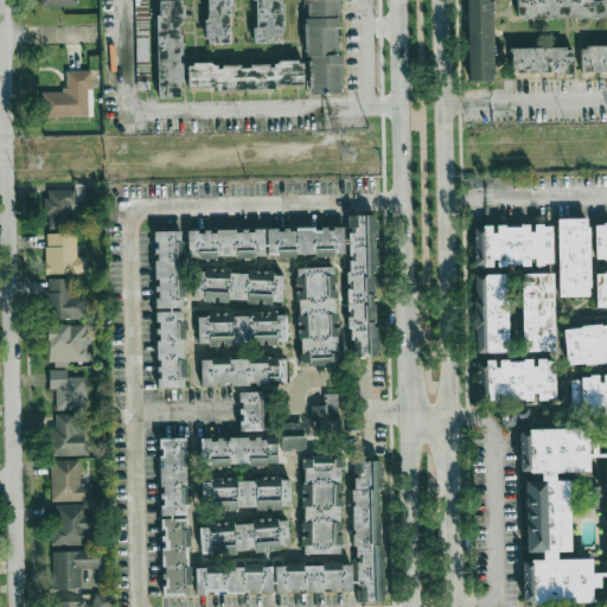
[(181,98),(179,0),(168,0),(157,0),(158,98),(181,98)]
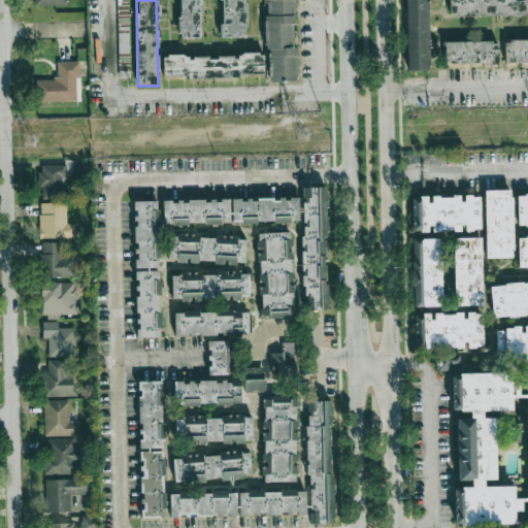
[(200,38),(199,0),(177,0),(178,38),(200,38)]
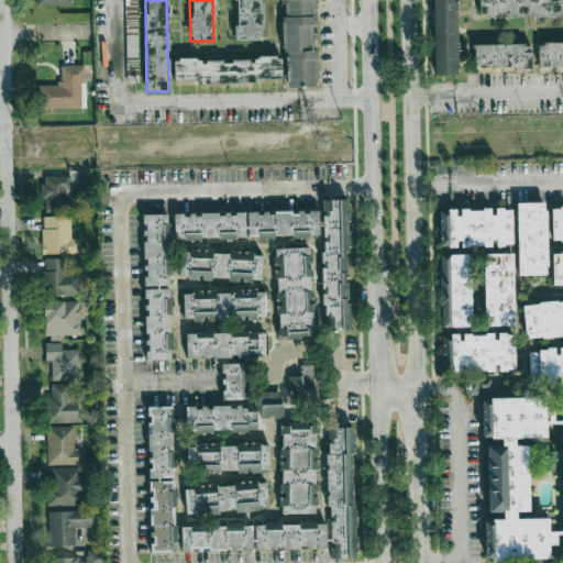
[(234,0),(235,40),(261,40),(260,0),(234,0)]
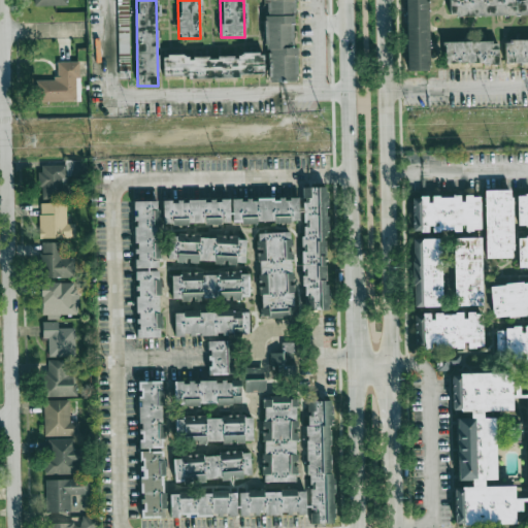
[(268,0),(270,50),(271,80),(298,79),(295,0),(268,0)]
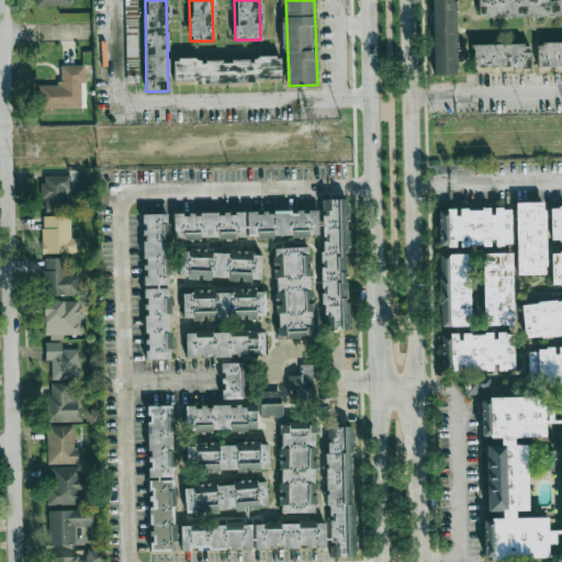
[(457,75),(454,0),(431,0),(434,76),(457,75)]
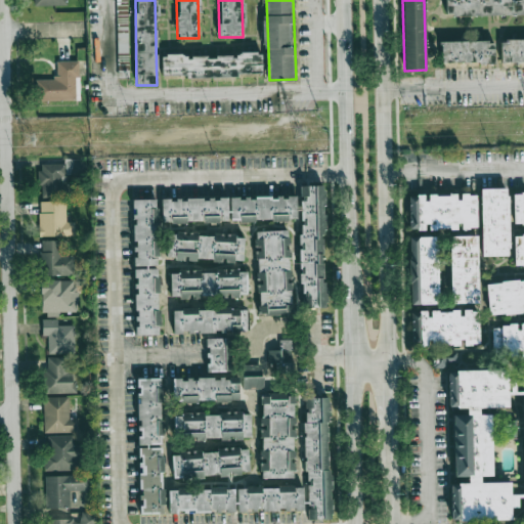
[(523,0),(445,0),(446,16),(523,14),(523,0)]
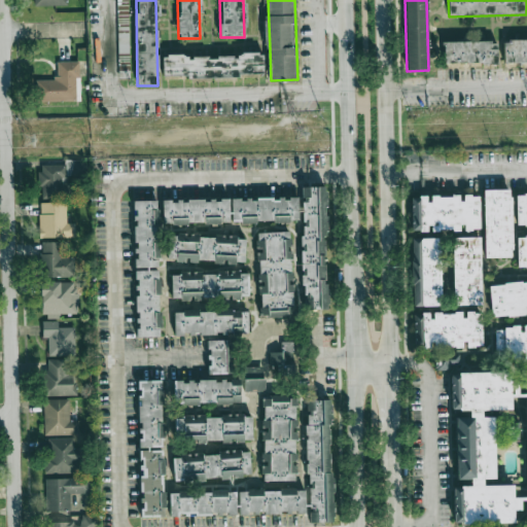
[(526,62),(526,38),(503,39),(503,63),(526,62)]
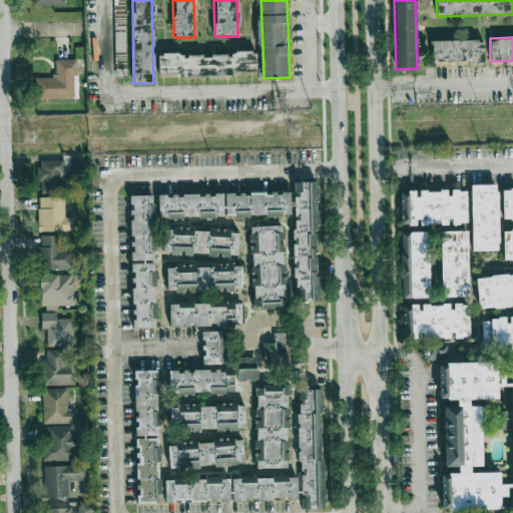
[(484,61),(483,40),(431,41),(432,62),(484,61)]
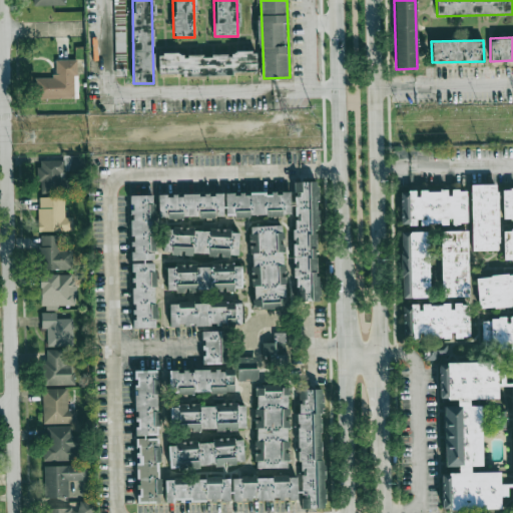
[(158,74),(255,74),(257,54),(158,54),(158,74)]
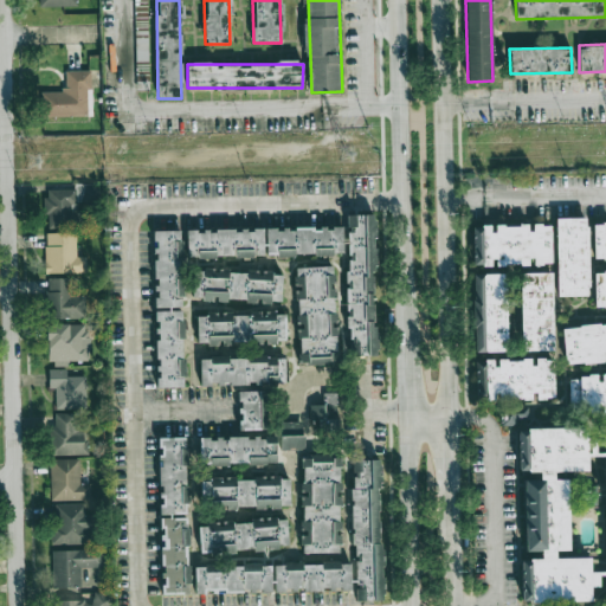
[(45,117),(92,116),(91,70),(65,71),(65,90),(45,91),(45,117)]
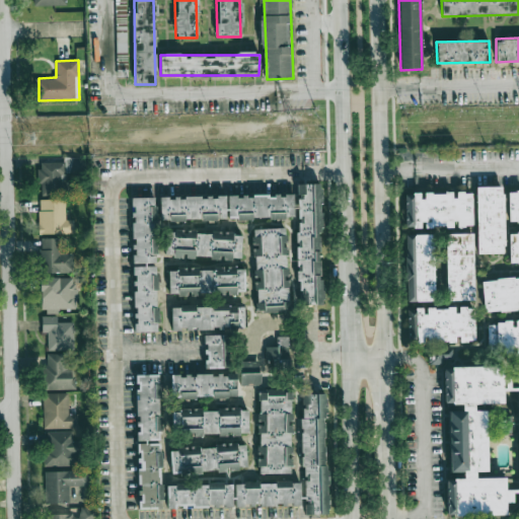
[(65,173),(83,173),(83,160),(40,160),(40,195),(65,195),(65,173)]
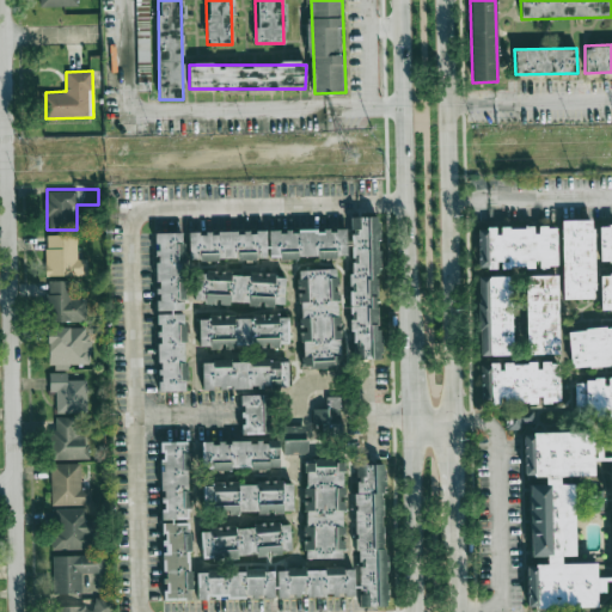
[(349,216),(352,360),(380,359),(377,216),(349,216)]
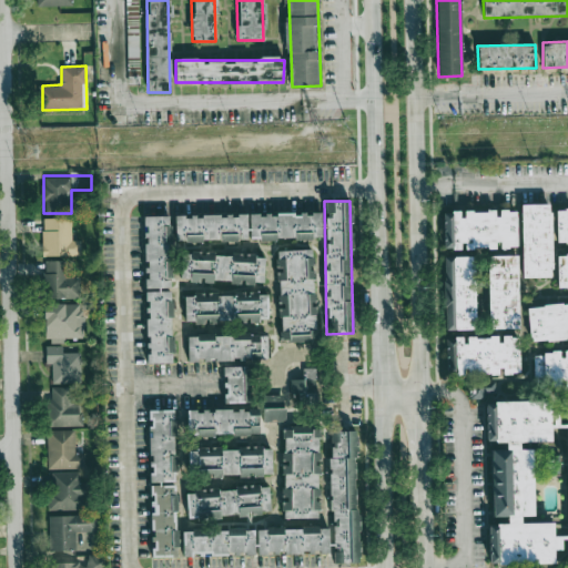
[(521,277),(551,277),(550,204),(520,205),(521,277)]
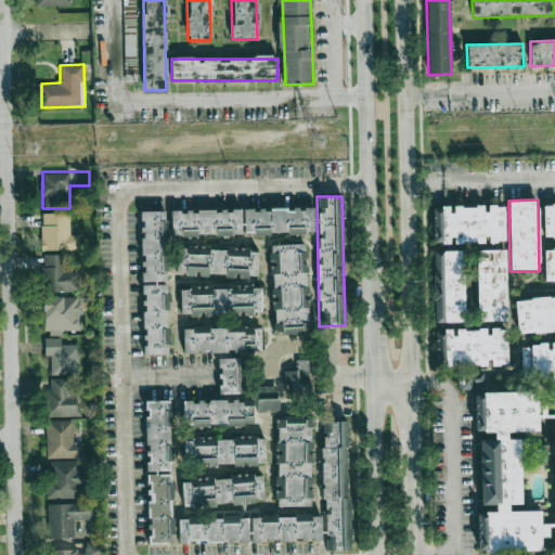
[(543,237),(554,236),(554,204),(543,204),(543,237)]
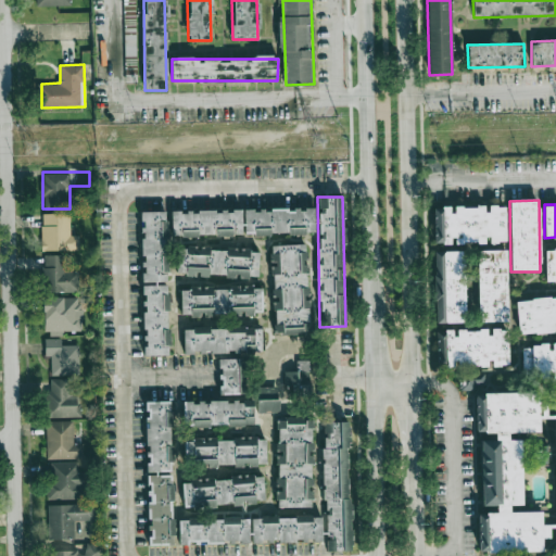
[(434,244),(453,243),(453,244),(487,243),(505,242),(504,206),(487,206),(452,207),(433,207),(434,244)]
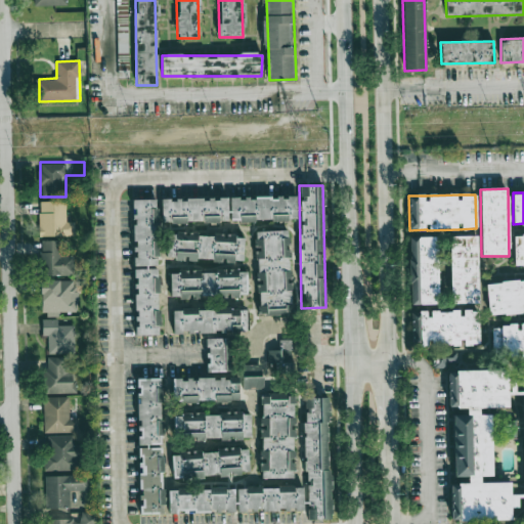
[(229,199),(230,222),(297,219),(296,195),(229,199)]
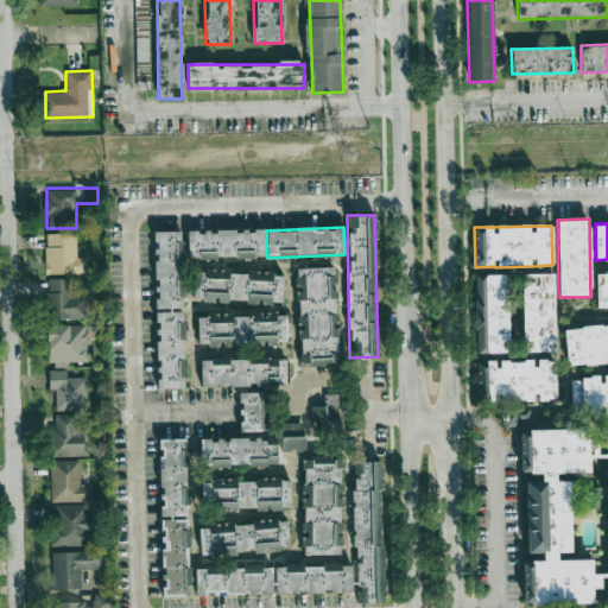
[(187,232),(188,259),(265,258),(265,230),(187,232)]
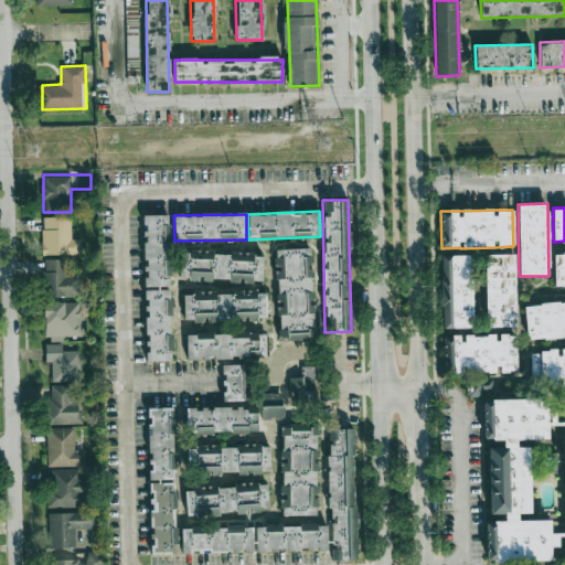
[(142,215),(142,287),(169,287),(169,215),(142,215)]
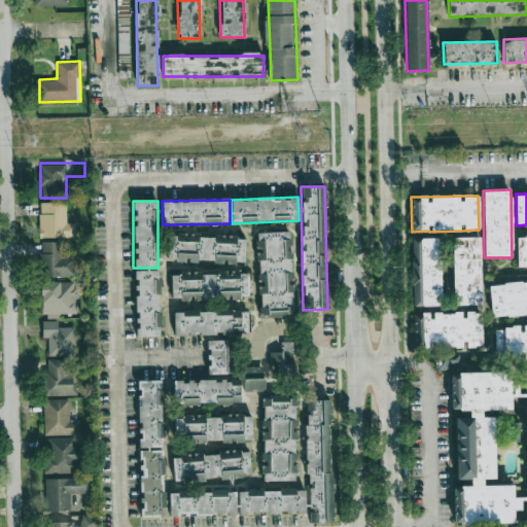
[(65,202),(40,202),(39,237),(65,238),(65,202)]
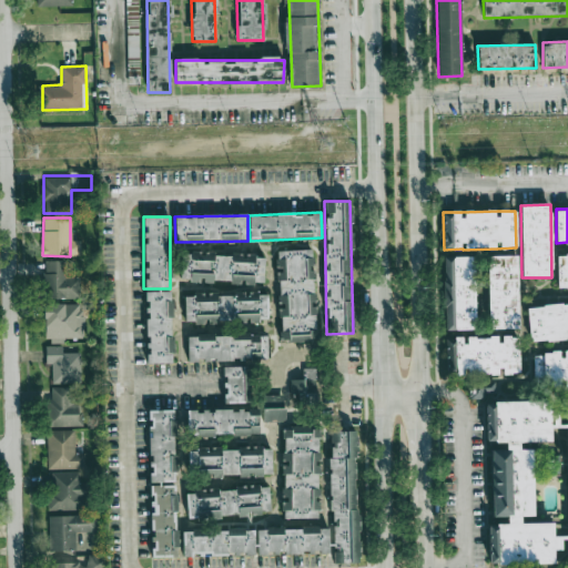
[(277,251),(280,342),(316,341),(315,306),(314,306),(313,250),(277,251)]
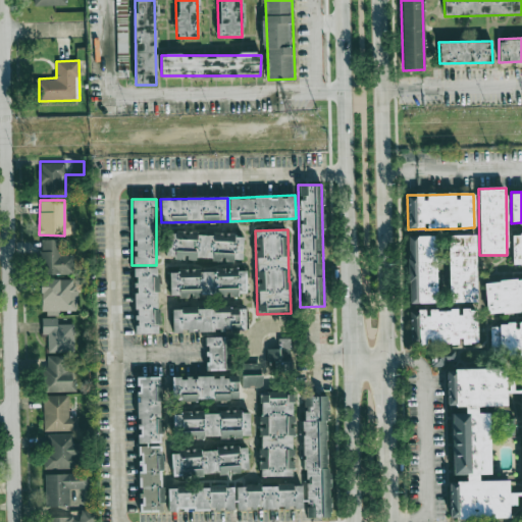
[(165,235),(165,260),(243,258),(242,231),(165,235)]
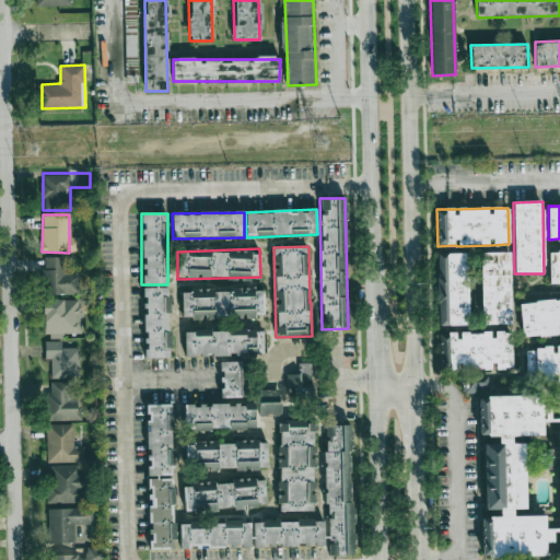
[(559,251),(548,252),(550,284),(559,283),(559,251)]
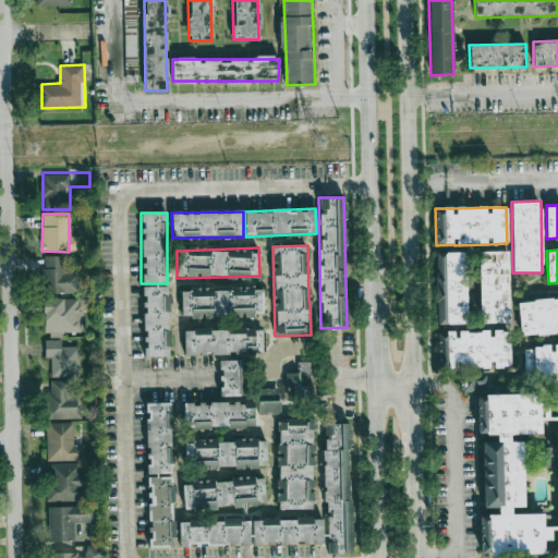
[(509,323),(508,251),(478,252),(481,324),(509,323)]
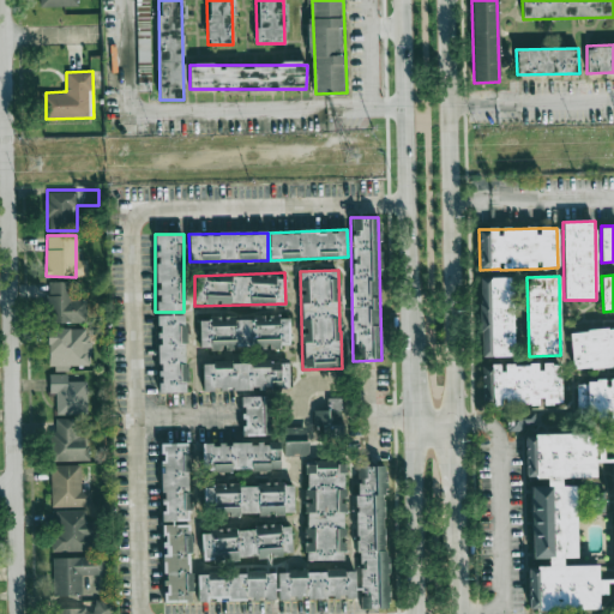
[(479,278),(481,356),(515,356),(512,277),(479,278)]
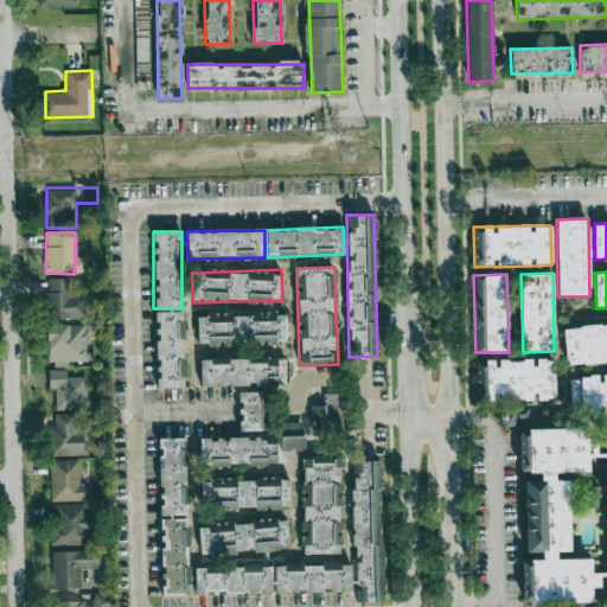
[(85,319),(85,295),(71,295),(71,279),(48,279),(49,319),(85,319)]
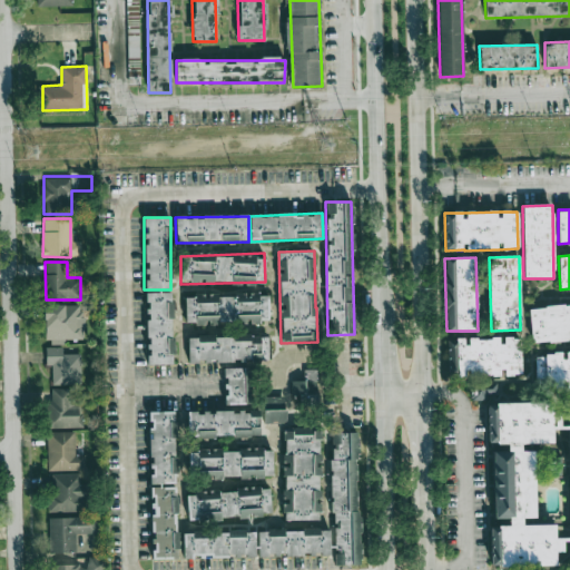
[(147,364),(174,364),(173,291),(145,292),(147,364)]
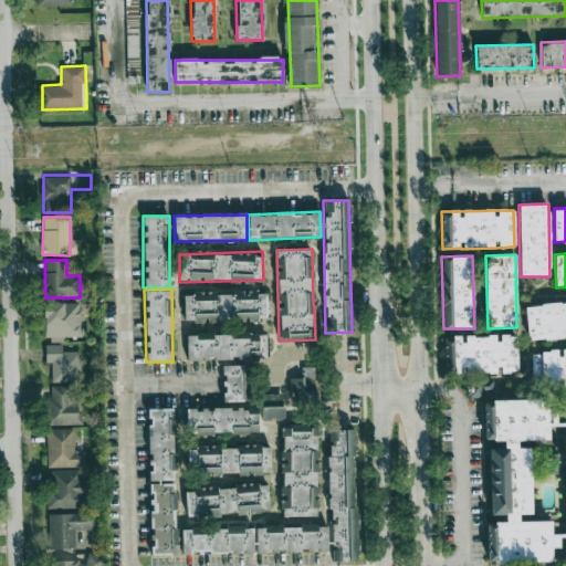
[(266,292),(184,294),(185,323),(247,321),(247,320),(268,318),(266,292)]
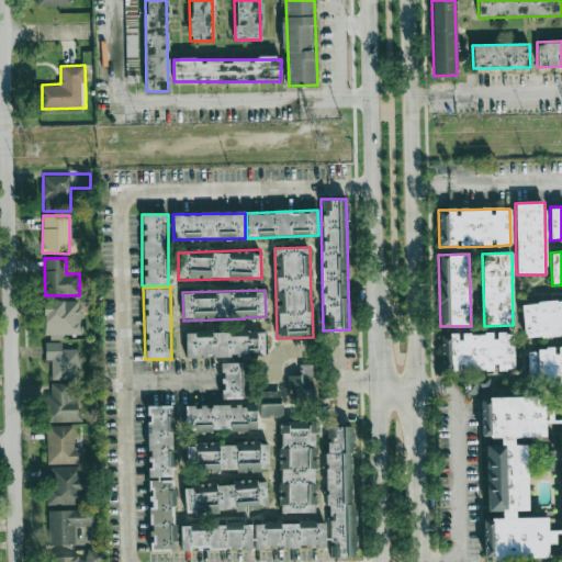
[(525,338),(561,334),(561,300),(521,303),(525,338)]
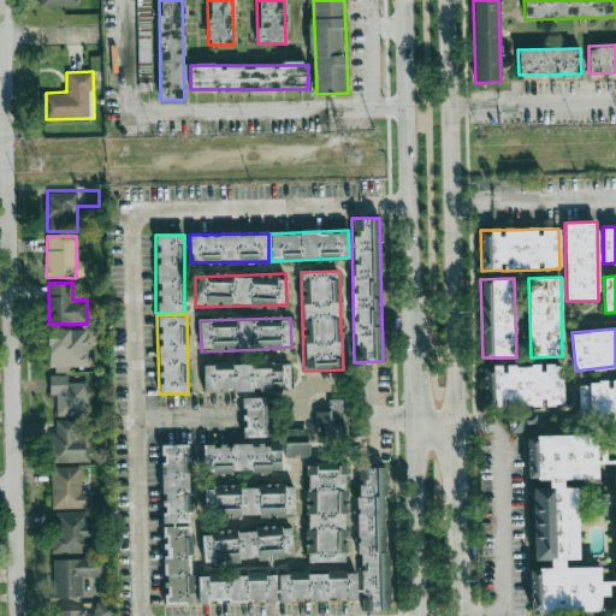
[(71,372),(71,367),(89,366),(89,330),(48,330),(48,372),(71,372)]
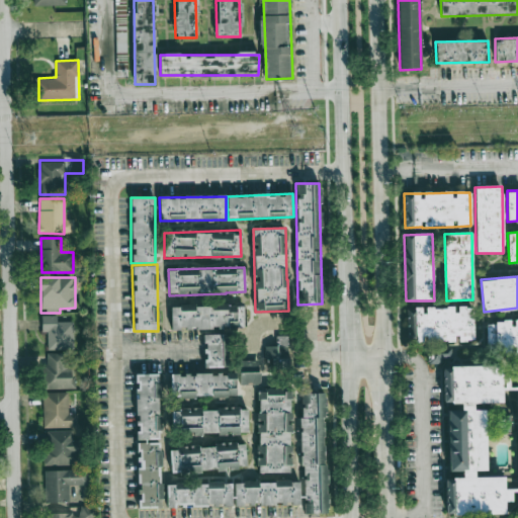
[(244,328),(244,306),(171,306),(171,329),(244,328)]
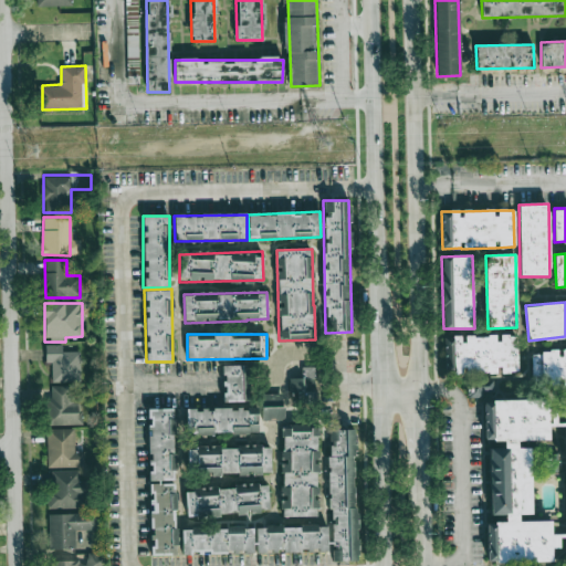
[(516,335),(498,335),(463,336),(463,335),(452,336),(452,341),(444,342),(446,373),(464,373),(464,374),(499,374),(499,373),(517,373),(516,335)]
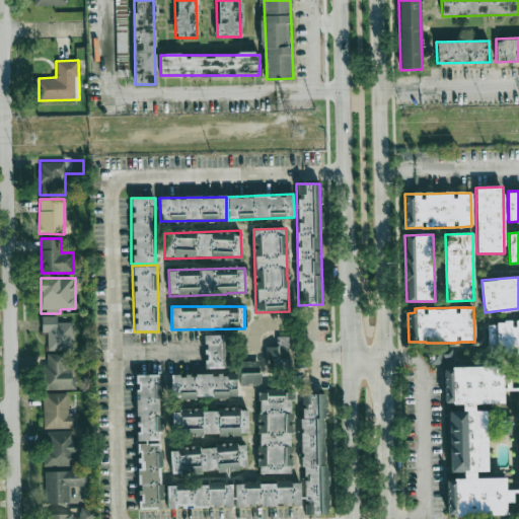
[(73,350),(73,322),(57,322),(57,315),(42,316),(42,332),(47,332),(48,351),(73,350)]
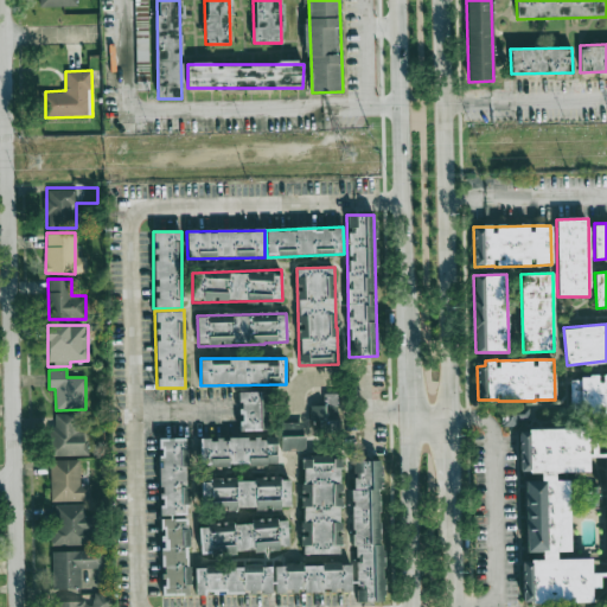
[(570,377),(570,411),(601,411),(606,410),(606,375),(600,375),(600,377),(570,377)]
